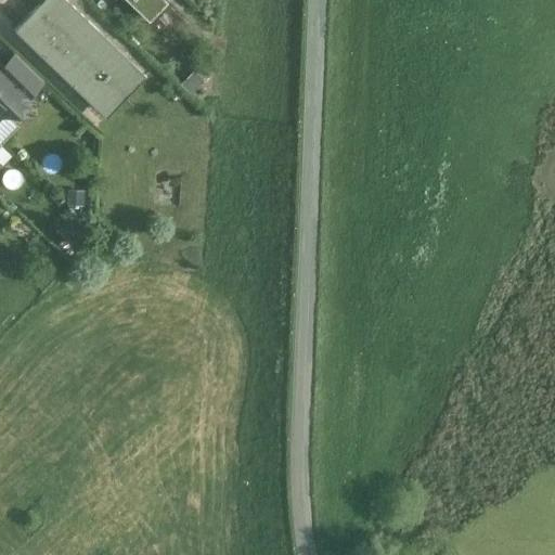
[(66,0),(41,0),(34,9),(125,97),(145,75),(66,0)]
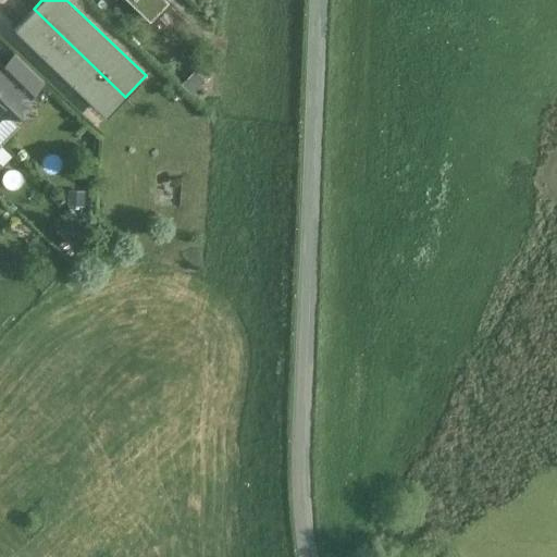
[(166,0),(165,0),(128,0),(148,19),(166,0)]
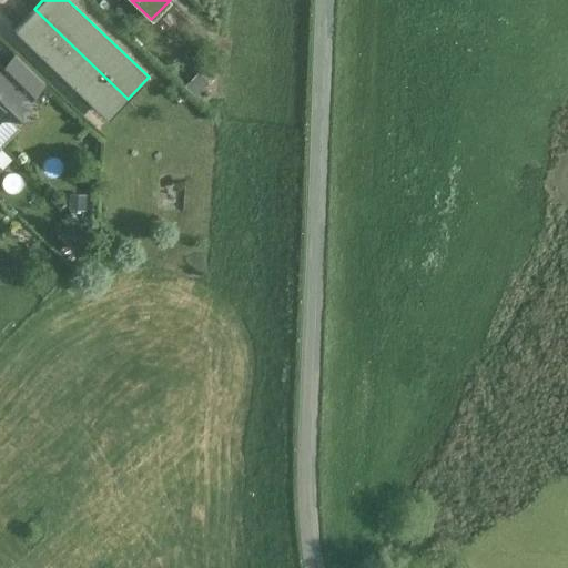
[(108,120),(128,99),(34,9),(13,31),(108,120)]
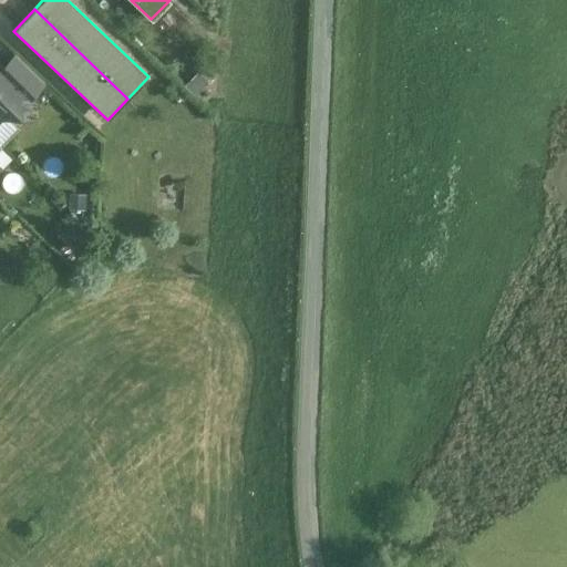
[(43,82),(14,54),(1,68),(24,90),(24,91),(30,96),(43,82)]
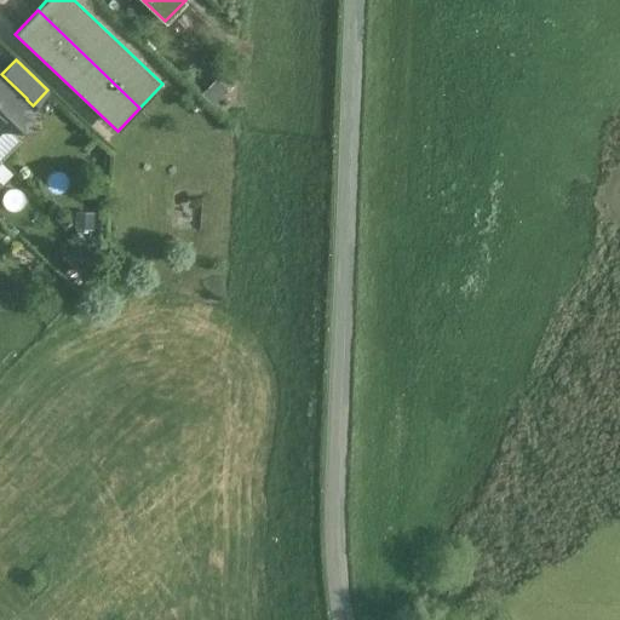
[(1,74),(0,72),(0,126),(3,124),(4,126),(19,125),(19,110),(17,109),(27,99),(27,98),(1,74)]
